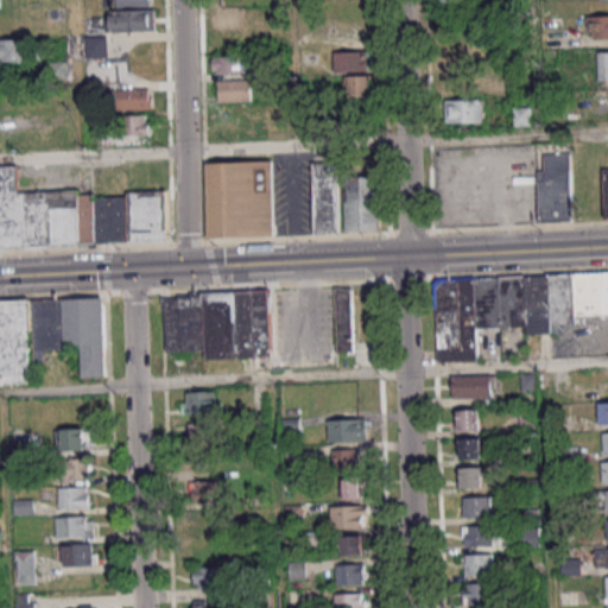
[(211,7),(211,27),(245,27),(245,7),(211,7)]
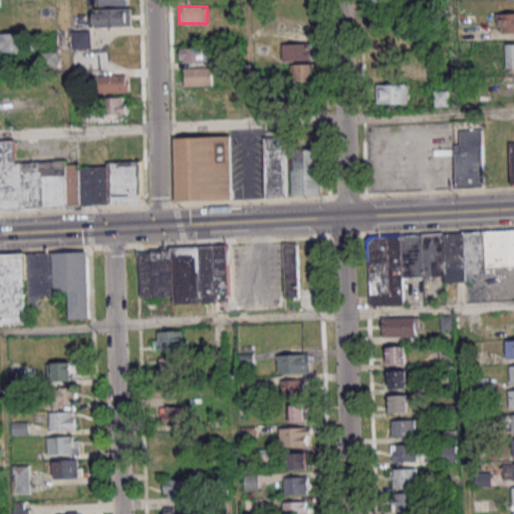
[(94,26),(132,26),(132,8),(94,8),(94,26)]
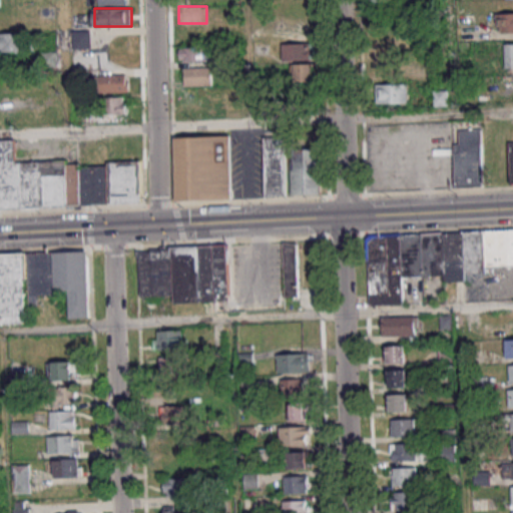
[(512,12),(496,13),(496,33),(512,32),(512,12)]
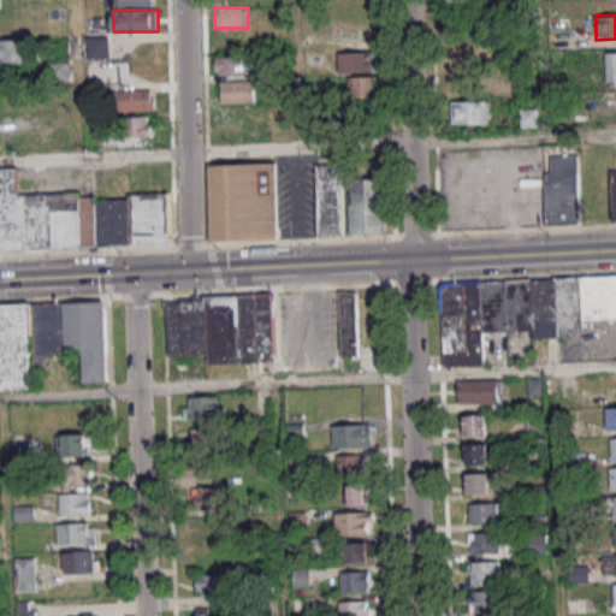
[(110,58),(108,36),(88,37),(88,59),(110,58)]
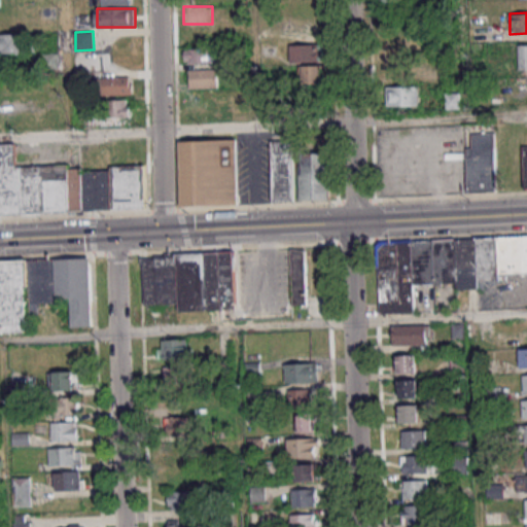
[(37,34),(0,34),(0,53),(37,53),(37,34)]
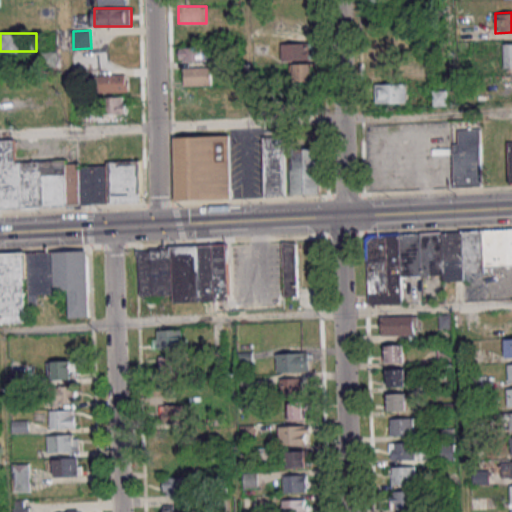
[(318,62),(316,62),(316,43),(282,43),(282,61),(293,61),(293,82),(318,81),(318,62)]
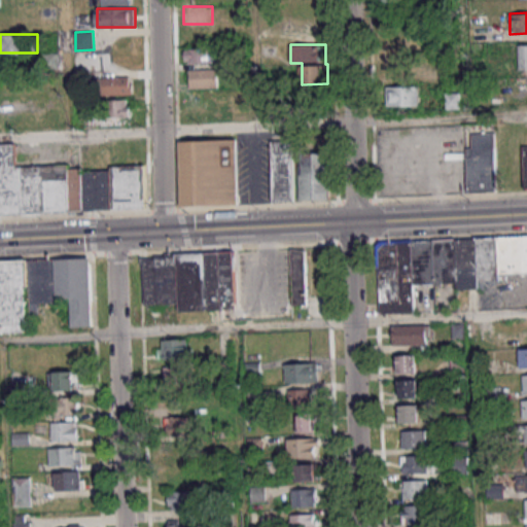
[(526,69),(526,44),(518,44),(518,69),(526,69)]
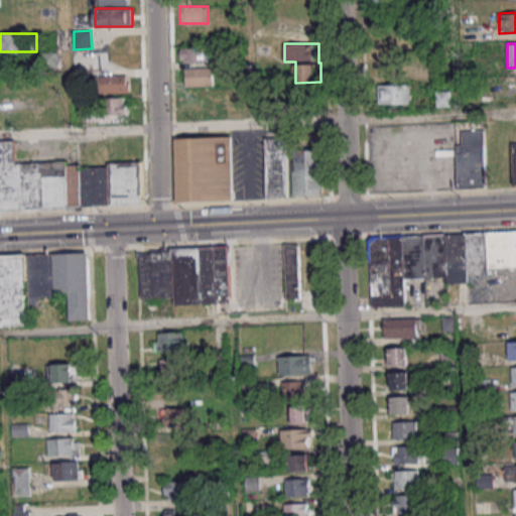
[(180,47),(180,61),(208,61),(208,47),(180,47)]
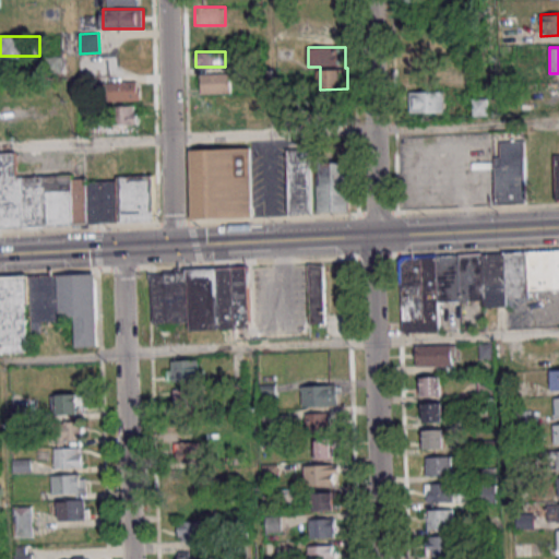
[(142,57),(114,57),(114,73),(142,73),(142,57)]
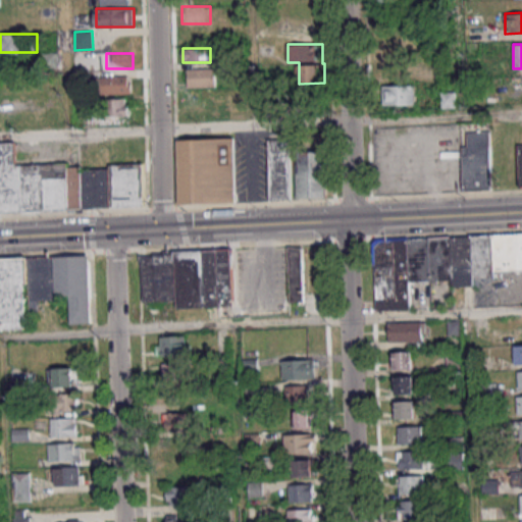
[(57,54),(46,54),(46,66),(57,66),(57,54)]
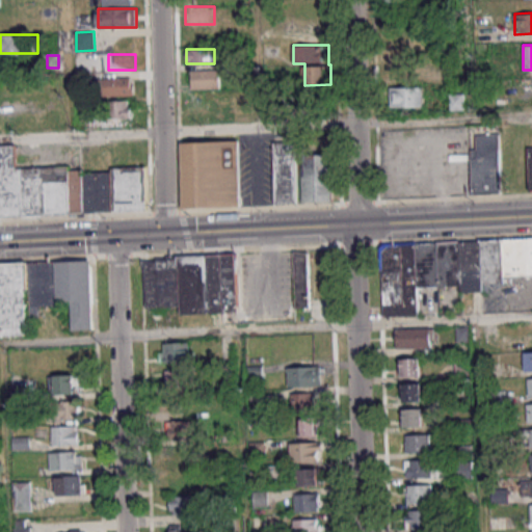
[(391,63),(391,80),(411,80),(411,63),(391,63)]
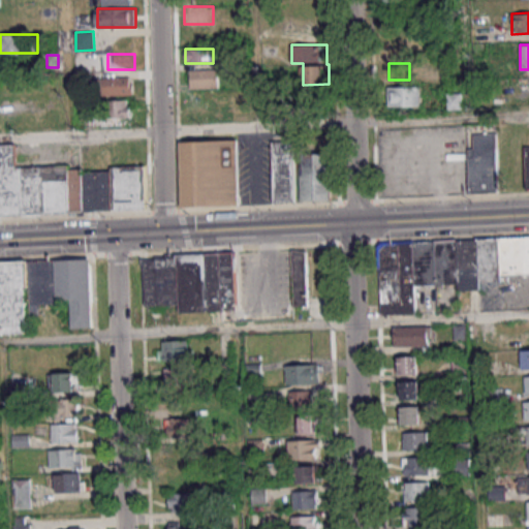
[(219,69),(190,69),(190,88),(219,88),(219,69)]
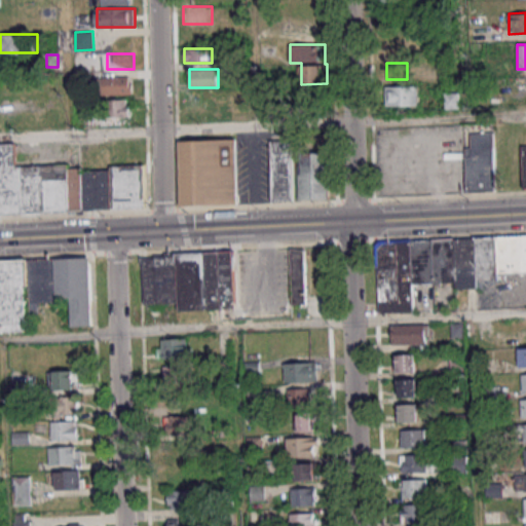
[(132,76),(99,76),(99,94),(132,94),(132,76)]
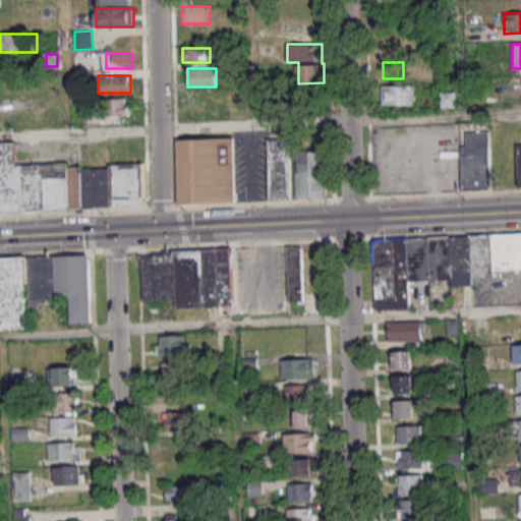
[(520,77),(506,77),(506,96),(520,96),(520,77)]
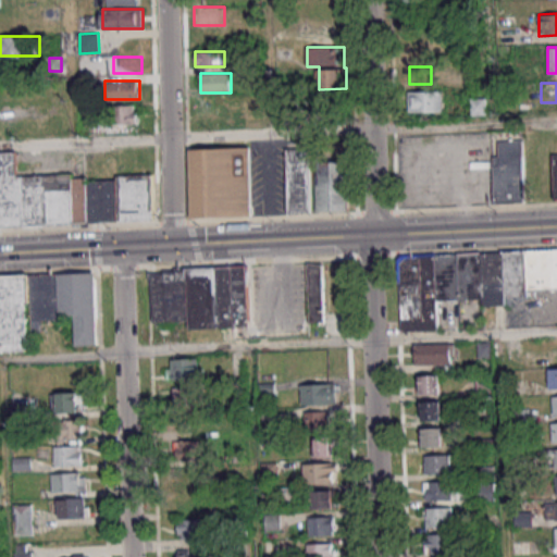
[(443,91),(409,91),(409,112),(443,112),(443,91)]
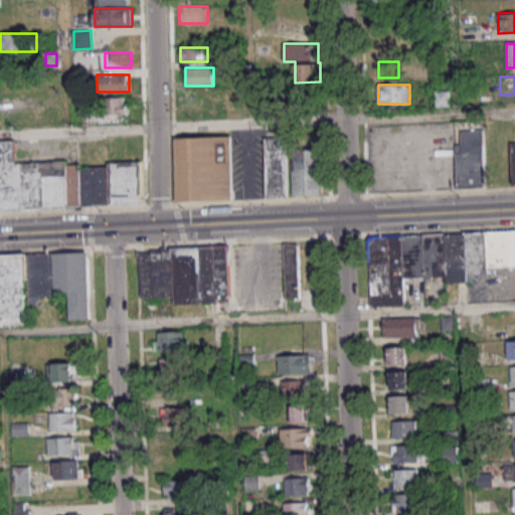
[(450,91),(436,91),(436,107),(450,107),(450,91)]
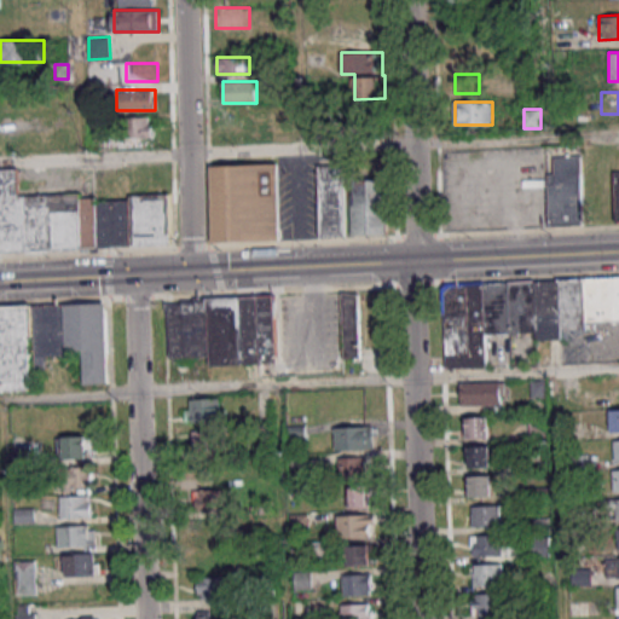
[(126,116),(126,138),(154,137),(154,116),(126,116)]
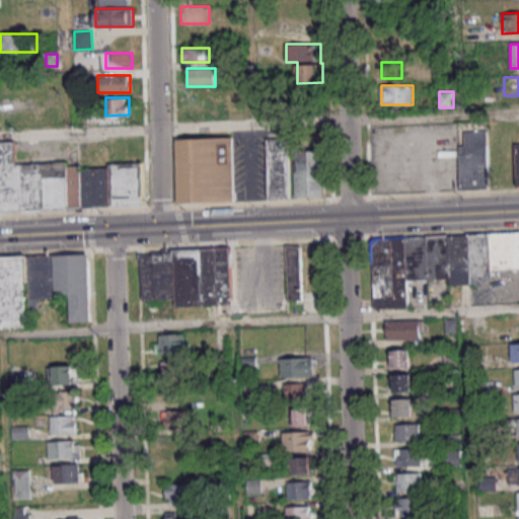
[(490,131),(458,131),(459,189),(491,189),(490,131)]
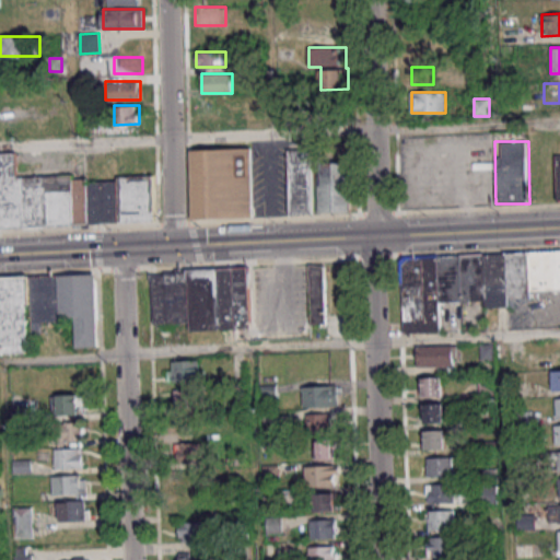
[(190,149),(191,219),(254,218),(253,148),(190,149)]
